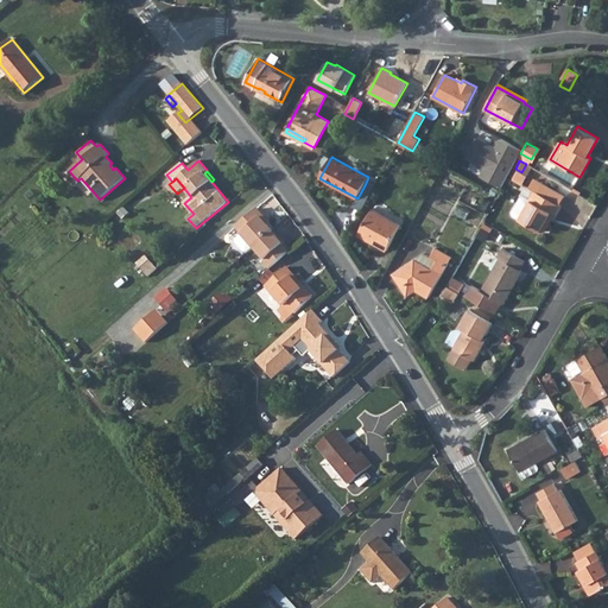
[(530,187),(534,190),(538,192),(544,184),(534,178),(530,187)]
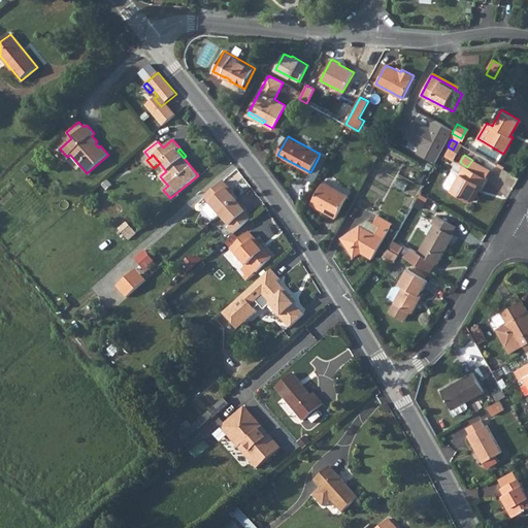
[(318,159),(310,172),(318,176),(324,163),(318,159)]
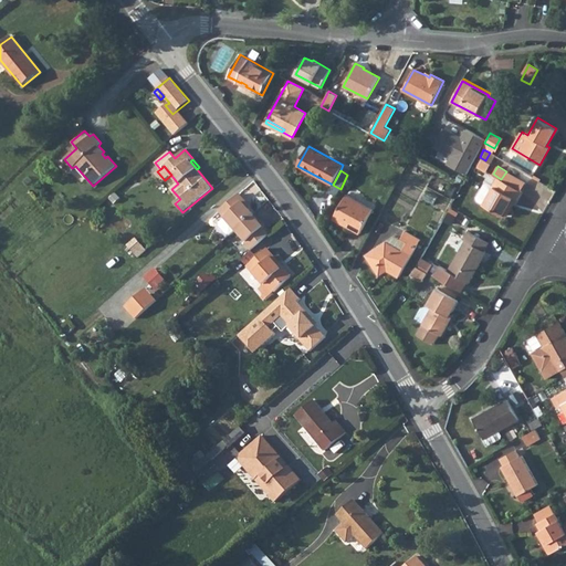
[(522,190),(526,182),(506,171),(501,179),(502,179),(522,190)]
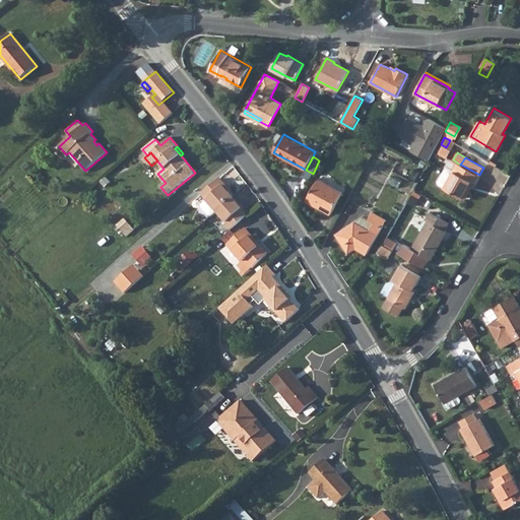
[(445,188),(463,198),(472,182),(474,183),(479,175),(461,165),(460,165),(456,172),(455,171),(454,172),(445,187),(445,188)]
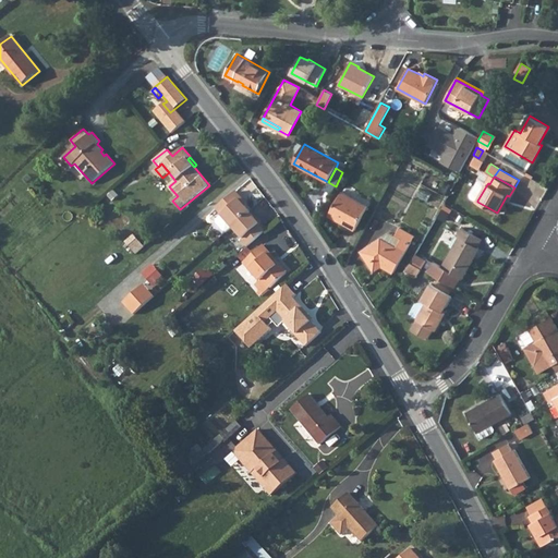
[(477,181),(470,195),(471,197),(477,202),(477,201),(487,184),(488,183),(486,182),(481,180),(477,181)]
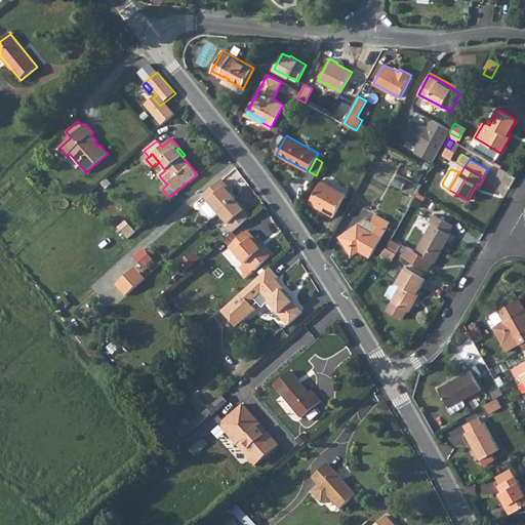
[(234,231),(250,216),(245,210),(235,199),(236,198),(226,188),(228,186),(223,179),(204,196),(209,202),(204,206),(204,209),(213,218),(219,213),(229,224),(228,225),(234,231)]
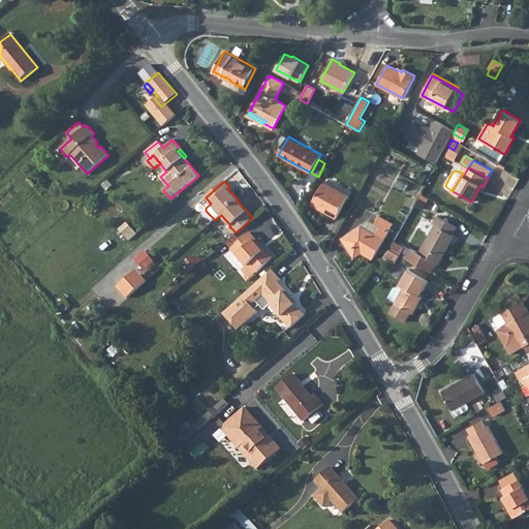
[(349,195),(324,182),(312,205),(337,218),(349,195)]
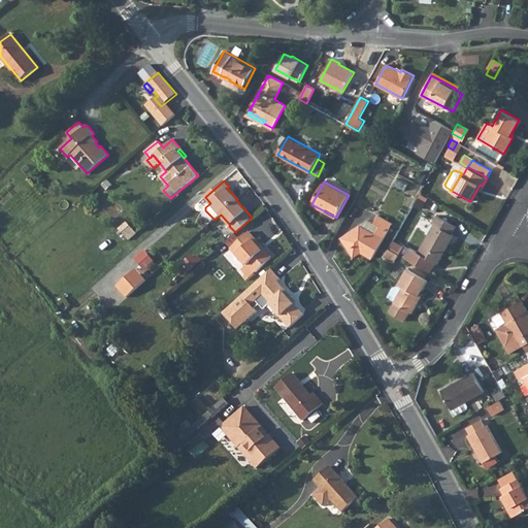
[(470,201),(472,202),(482,186),(480,185),(470,201)]
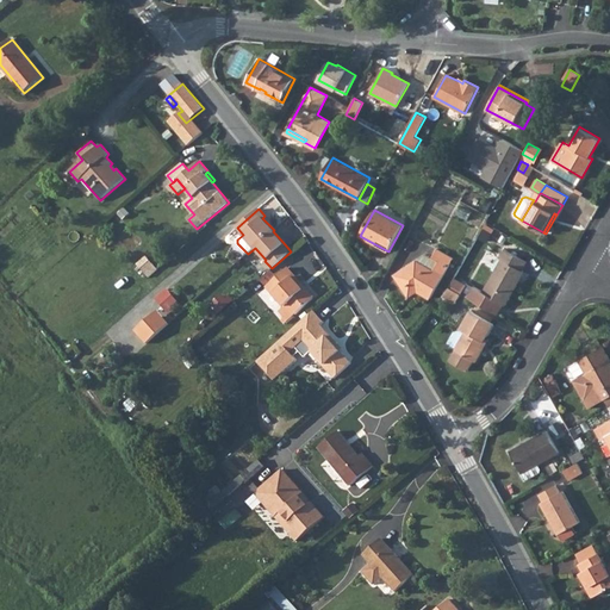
[(431,298),(454,257),(437,248),(431,257),(440,261),(435,271),(417,261),(396,274),(410,296),(418,291),(418,290),(421,287),(423,291),(423,293),(431,298)]
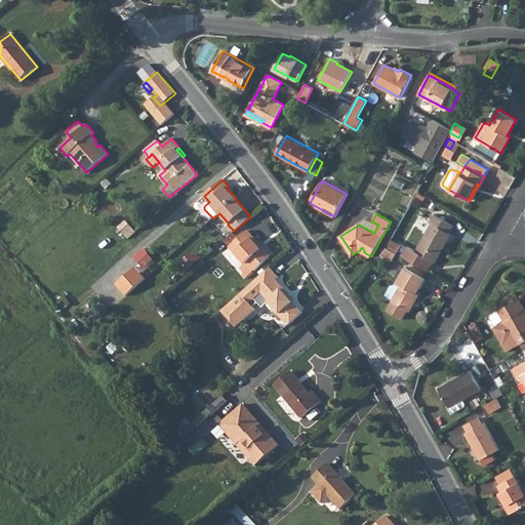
[(403,255),(428,271),(433,261),(435,263),(447,242),(445,241),(450,233),(454,225),(435,213),(430,221),(433,223),(416,250),(408,246),(403,255)]
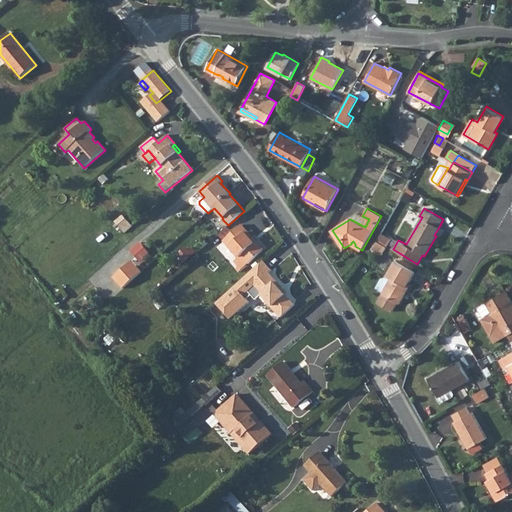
[(369,219),(362,216),(357,214),(350,219),(365,227),(369,219)]
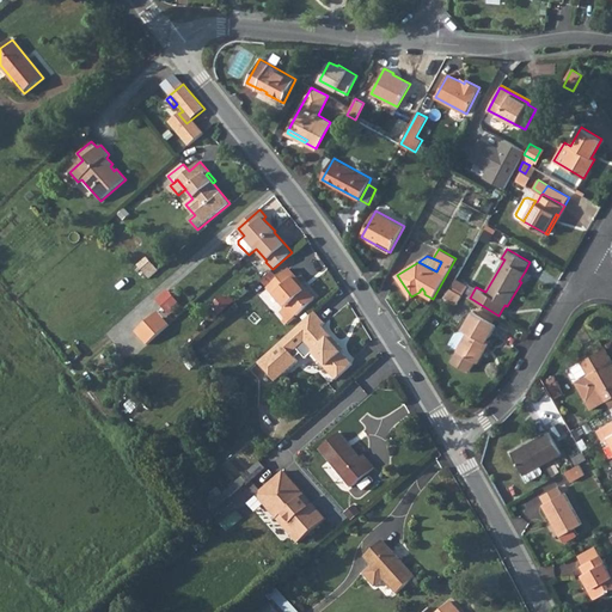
[(147,257),(139,264),(146,274),(155,265),(147,257)]
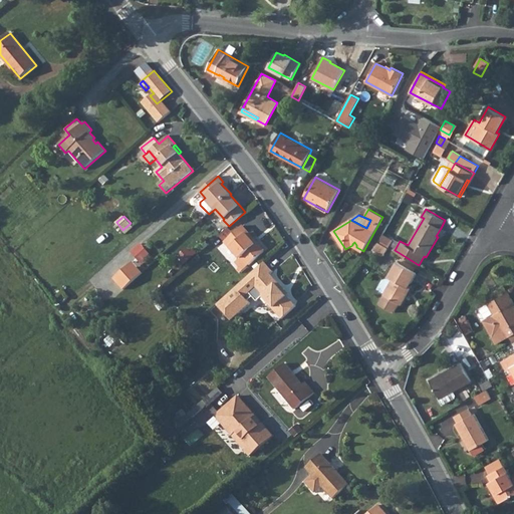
[(247,233),(249,232),(243,225),(225,241),(240,258),(242,256),(249,265),(264,251),(257,242),(256,243),(247,233)]
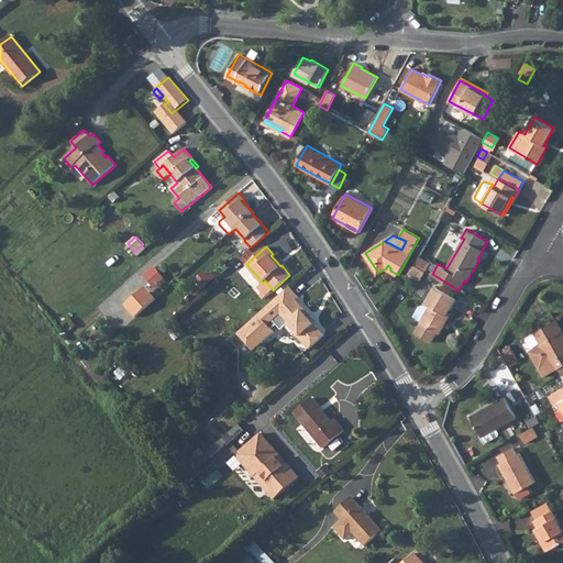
[(280,266),(282,265),(283,265),(273,254),(271,255),(280,266)]
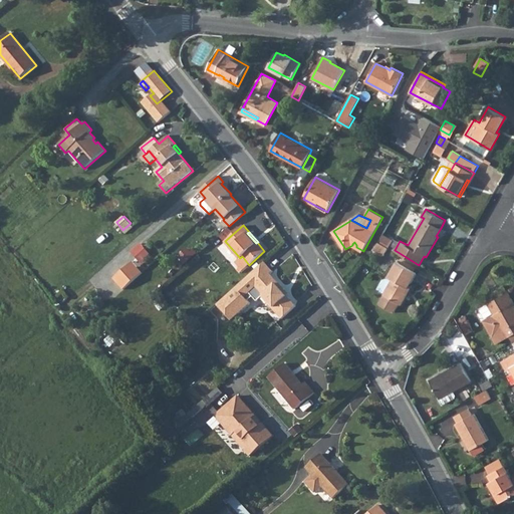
[(382,234),(378,242),(389,247),(393,240),(382,234)]
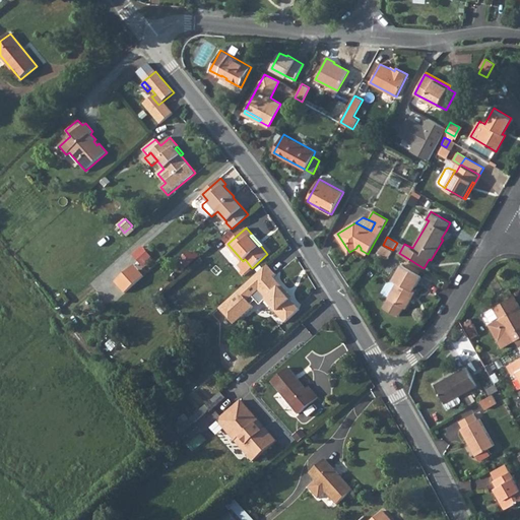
[(393,250),(383,245),(378,252),(389,258),(393,250)]
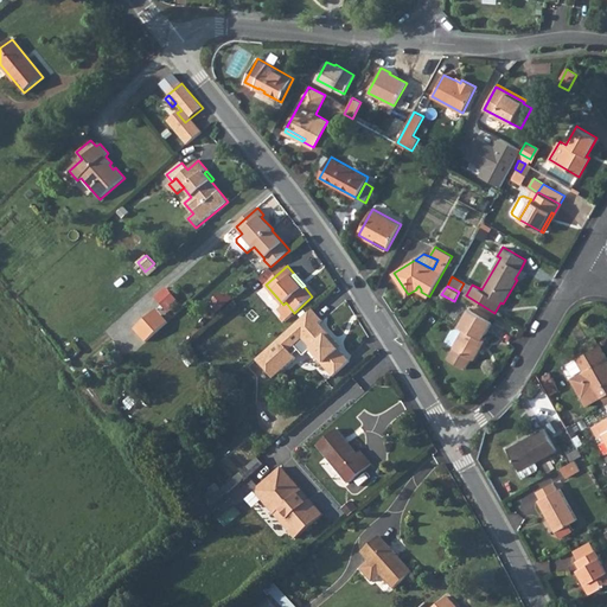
[(177,300),(167,288),(155,298),(168,312),(173,308),(171,305),(177,300)]
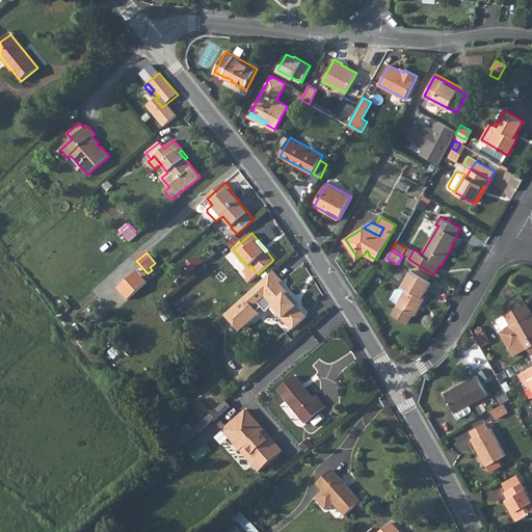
[(187,271),(189,273),(204,261),(201,258),(197,261),(194,257),(186,265),(189,269),(187,271)]
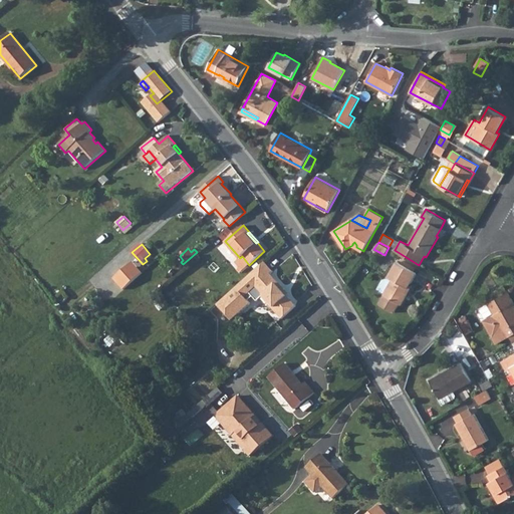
[(236,262),(243,270),(249,265),(242,256),(236,262)]
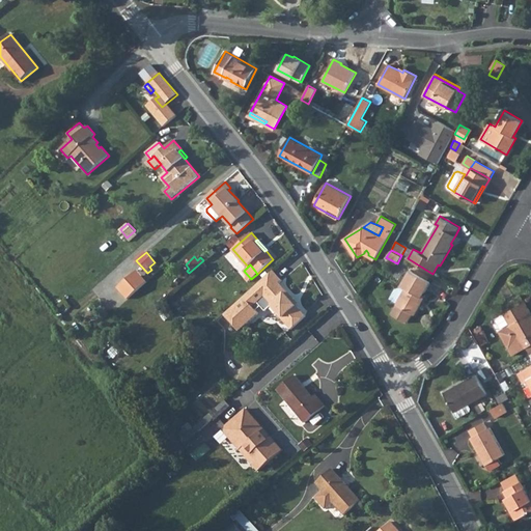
[(137,270),(131,276),(141,287),(147,281),(137,270)]
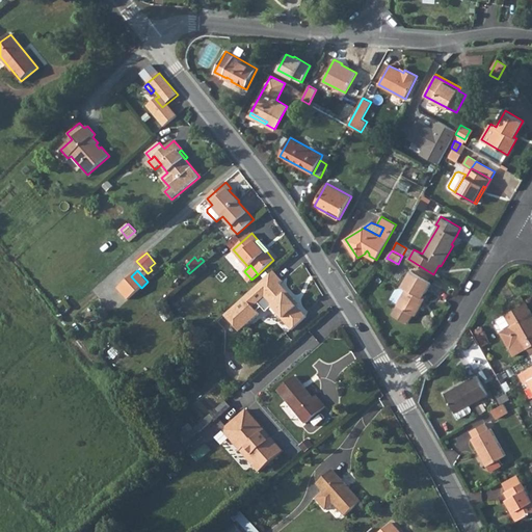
[(420,302),(431,282),(411,270),(402,286),(406,288),(397,304),(398,304),(393,314),(408,323),(414,314),(416,315),(422,303),(420,302)]
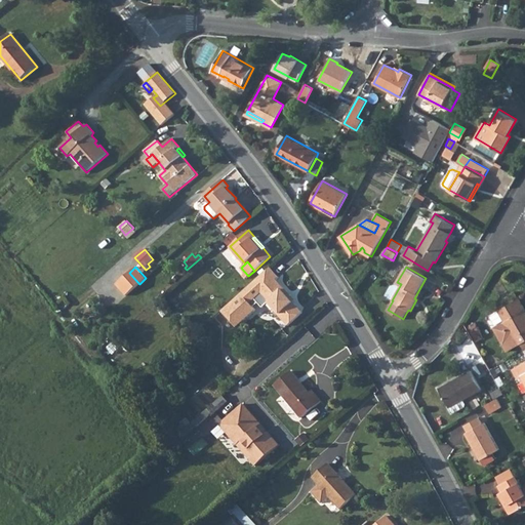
[(279,277),(271,268),(221,311),(236,327),(256,310),(250,303),(254,298),(263,307),(268,303),(288,325),(303,312),(293,301),(292,303),(288,297),(291,295),(277,279),(279,277)]
